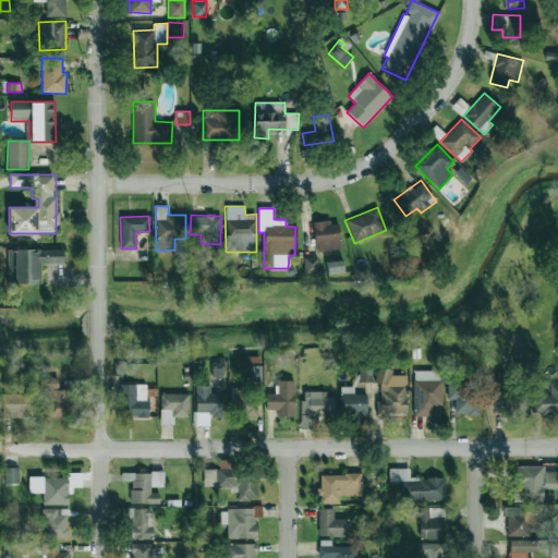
[(316,252),(341,250),(338,220),(313,223),(316,252)]
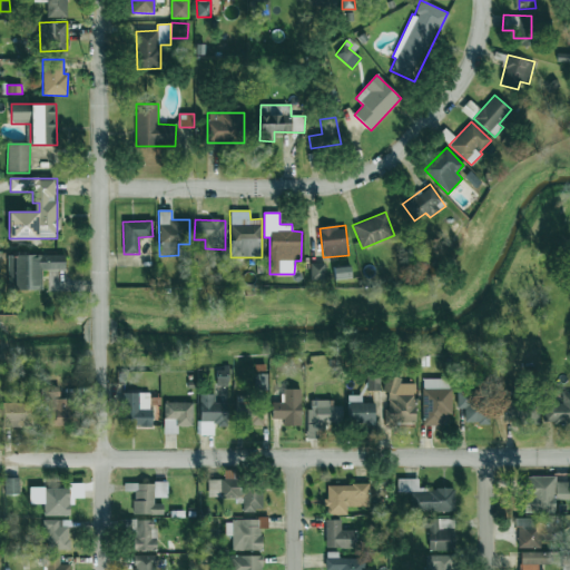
[(8,255),(8,290),(42,290),(41,271),(65,269),(65,255),(8,255)]
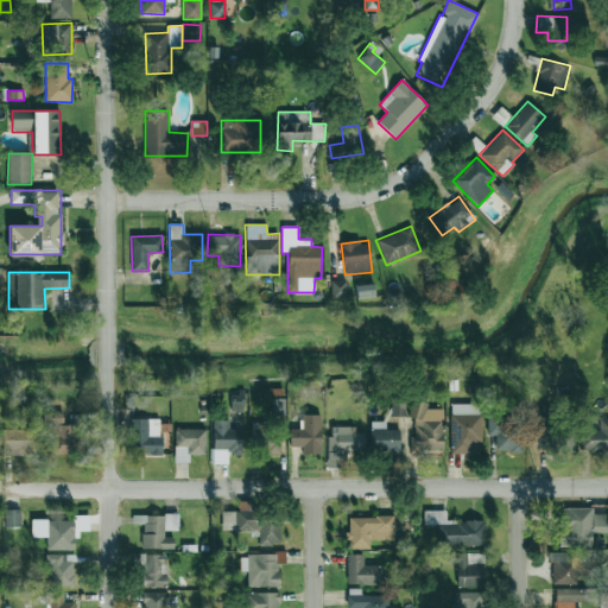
[(347,282),(331,282),(330,299),(346,299),(347,282)]
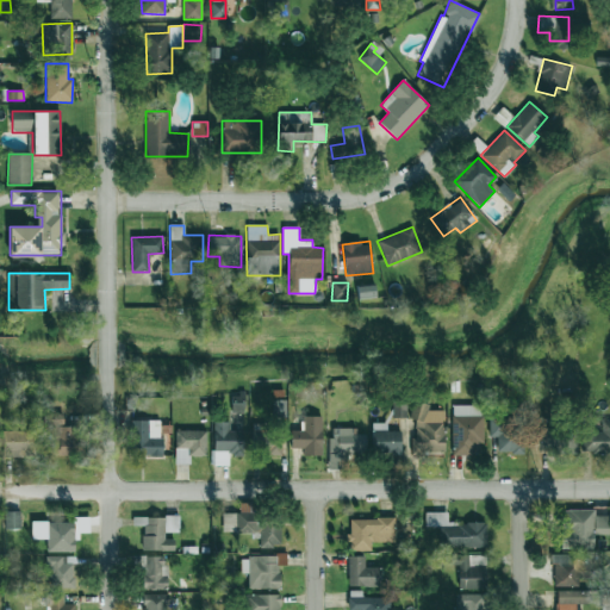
[(359,299),(375,297),(374,284),(356,287),(359,299)]
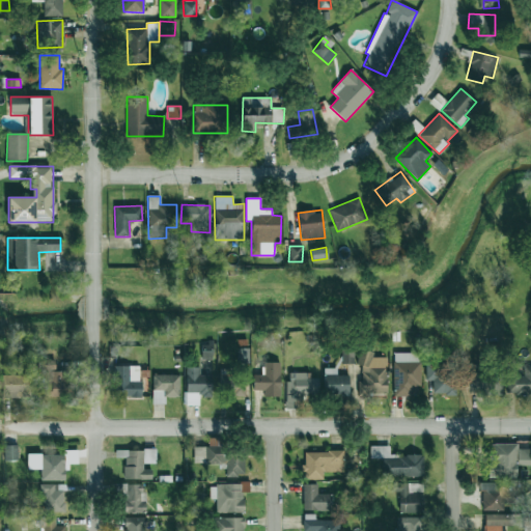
[(354,364),(354,348),(342,348),(342,363),(354,364)]
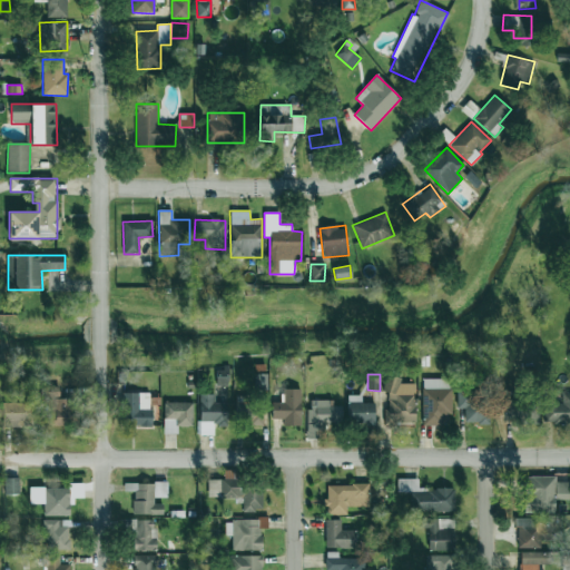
[(415,383),(400,384),(400,376),(384,376),(384,392),(389,392),(389,410),(384,410),(384,424),(415,423),(415,383)]
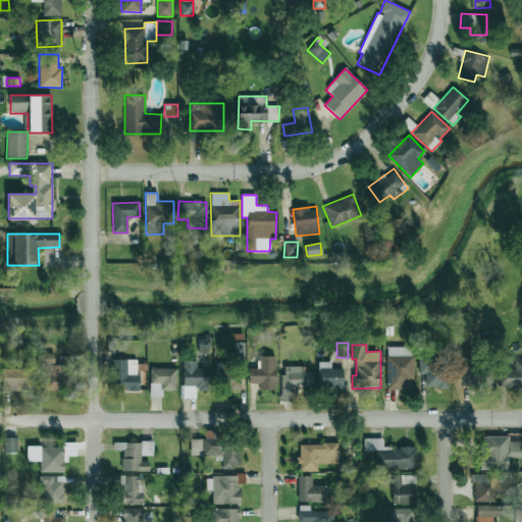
[(413,347),(387,347),(386,388),(412,389),(413,347)]
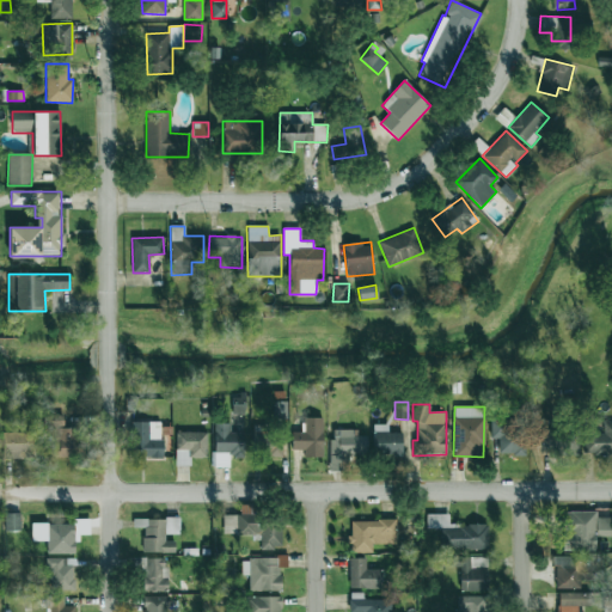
[(63,415),(50,415),(49,456),(79,457),(80,428),(63,428),(63,415)]
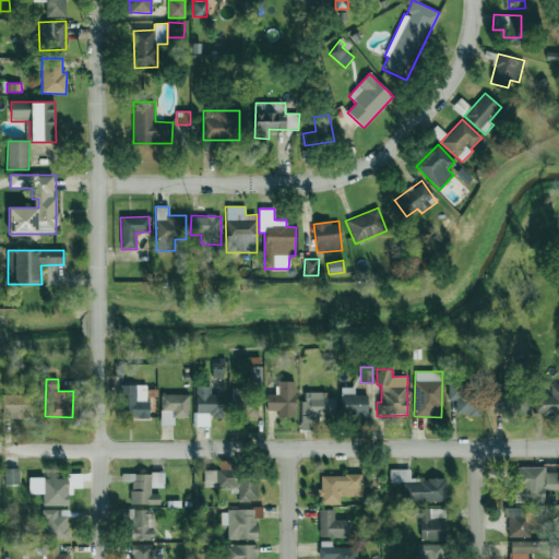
[(266,394),(266,412),(278,411),(278,417),(295,417),(295,381),(277,381),(277,394),(266,394)]
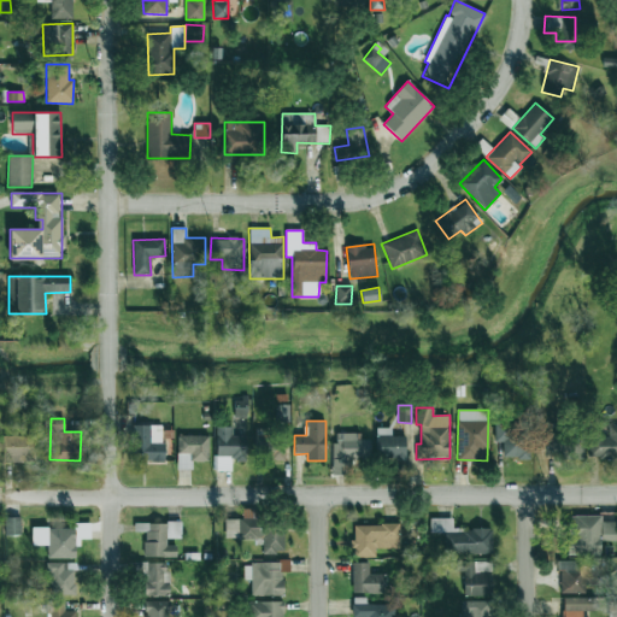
[(494,442),(503,442),(503,459),(529,458),(529,422),(494,423),(494,442)]
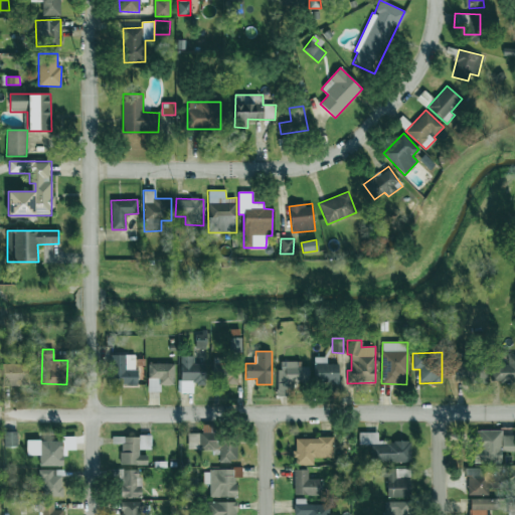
[(136,385),(136,355),(111,354),(111,385),(136,385)]
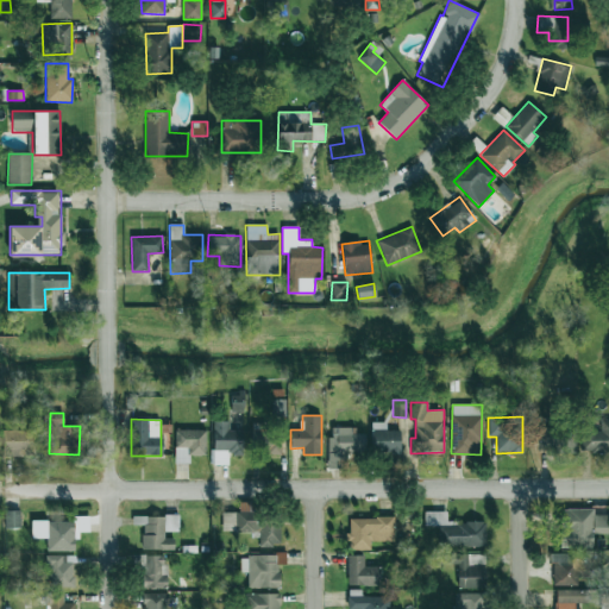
[(608,420),(600,421),(600,431),(582,431),(582,452),(608,451),(608,420)]
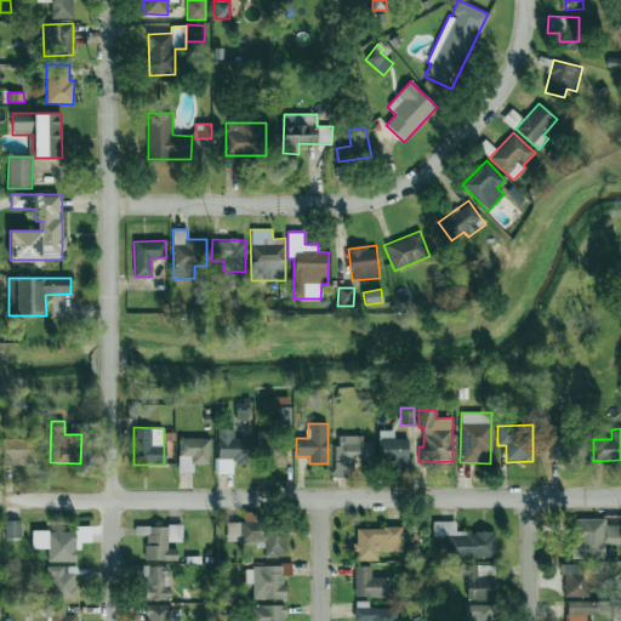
[(234,429),(216,429),(216,473),(233,473),(233,463),(248,463),(246,438),(234,438),(234,429)]
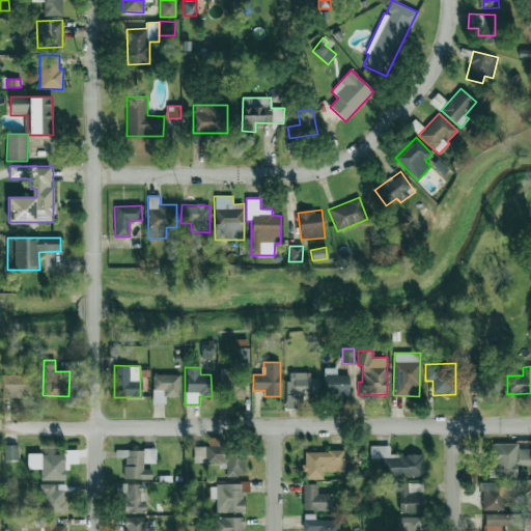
[(469,390),(487,391),(486,395),(502,395),(502,373),(470,372),(469,390)]
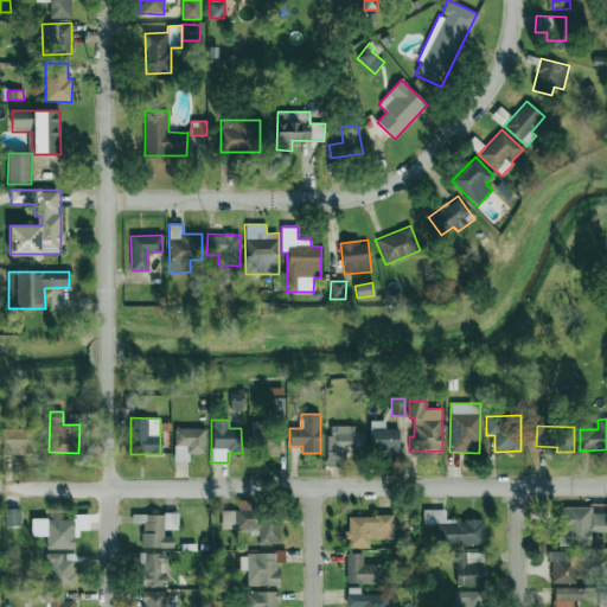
[(364,432),(355,432),(355,428),(327,427),(326,466),(344,466),(344,451),(364,451),(364,432)]
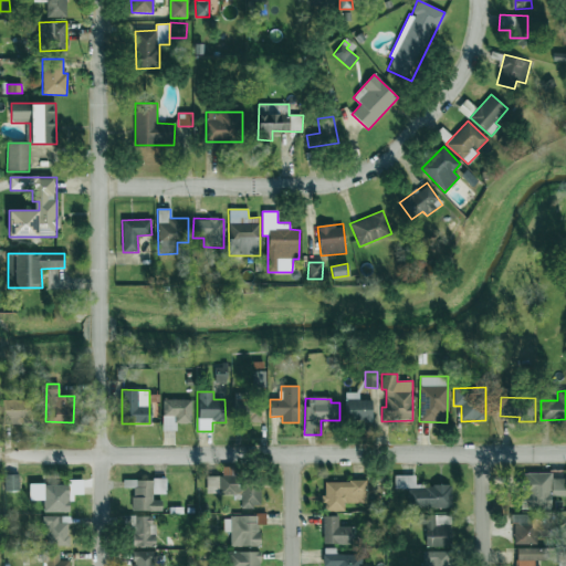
[(2,422),(31,423),(32,400),(2,399),(2,422)]
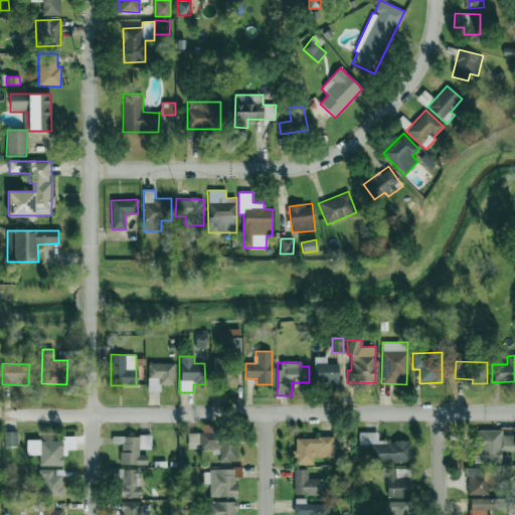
[(160,392),(160,385),(174,385),(174,363),(148,363),(148,391),(160,392)]
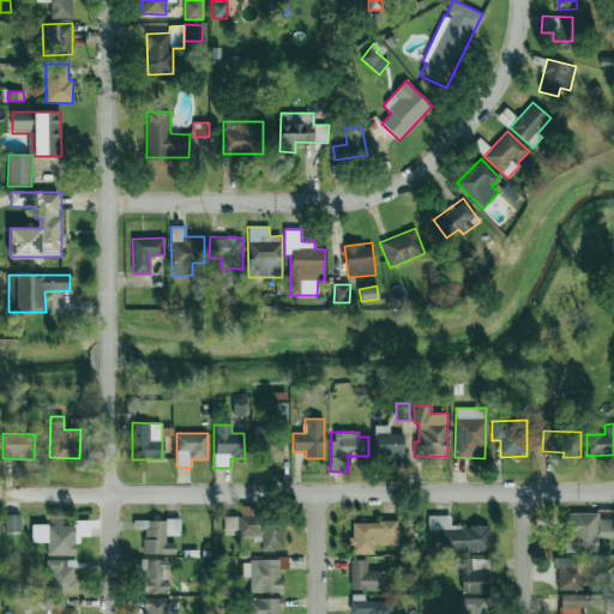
[(404,433),(374,433),(374,456),(403,457),(404,433)]
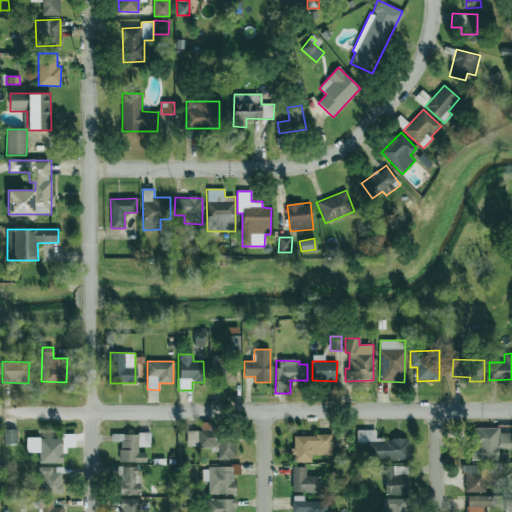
[(236,382),(235,366),(219,366),(220,383),(236,382)]
